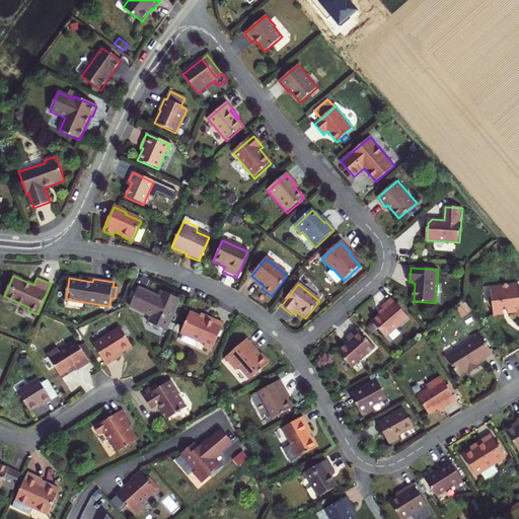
[(495,315),(518,313),(518,315),(518,286),(511,287),(507,284),(504,288),(492,289),(495,315)]
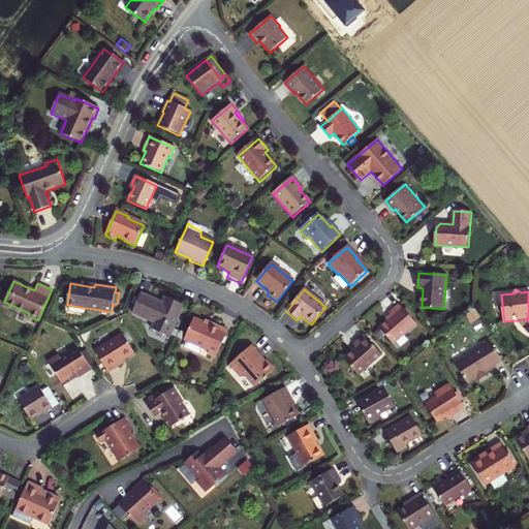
[(165,297),(162,302),(142,291),(132,311),(154,321),(151,328),(168,337),(184,305),(165,297)]
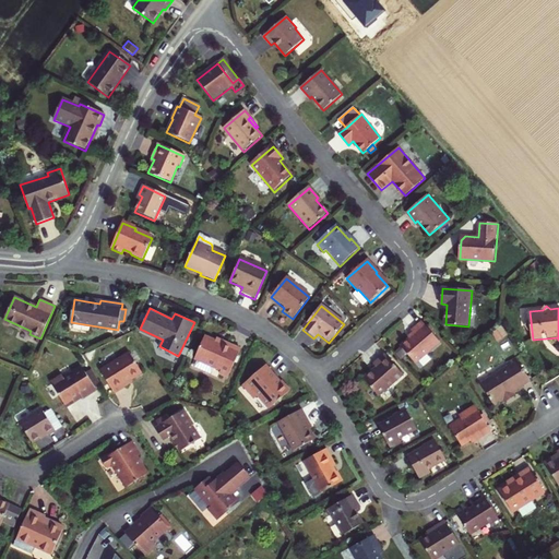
[(415,334),(402,346),(416,363),(441,342),(423,321),(412,331),(415,334)]
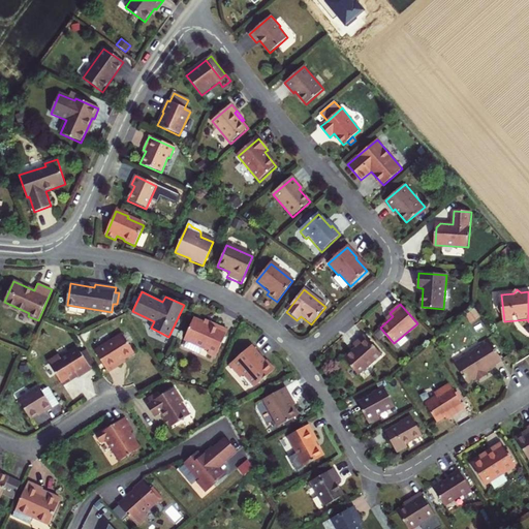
[(201,347),(208,350),(206,353),(214,356),(226,331),(210,322),(209,325),(192,317),(183,339),(186,340),(183,346),(198,354),(201,347)]
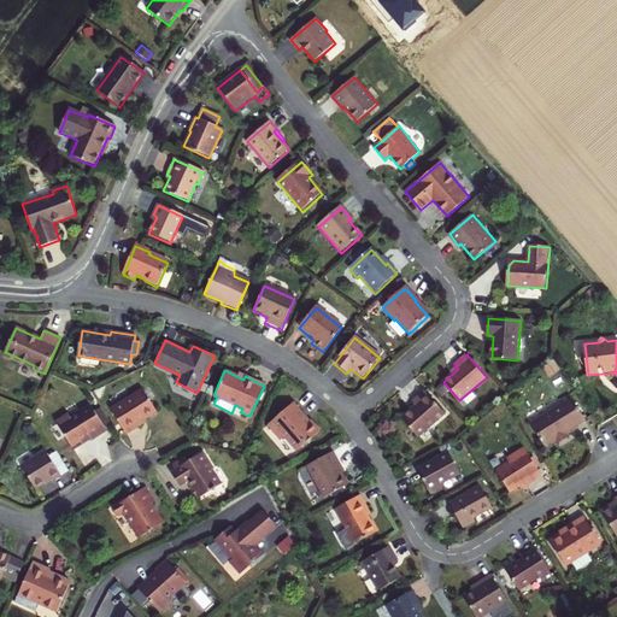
[(144,388),(112,409),(128,433),(142,424),(141,422),(158,411),(144,388)]
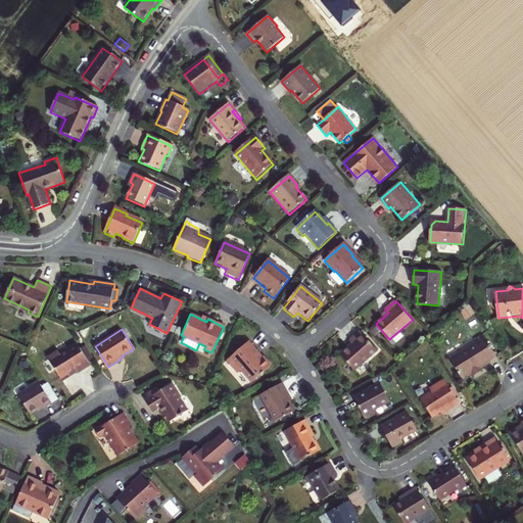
[(353,343),(341,353),(355,370),(378,350),(362,331),(350,340),(353,343)]
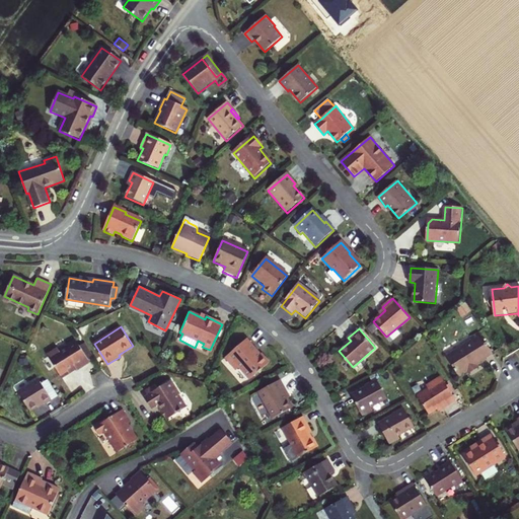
[(469,372),(479,366),(488,361),(487,359),(495,355),(480,334),(471,339),(474,344),(465,349),(449,359),(461,377),(469,372)]
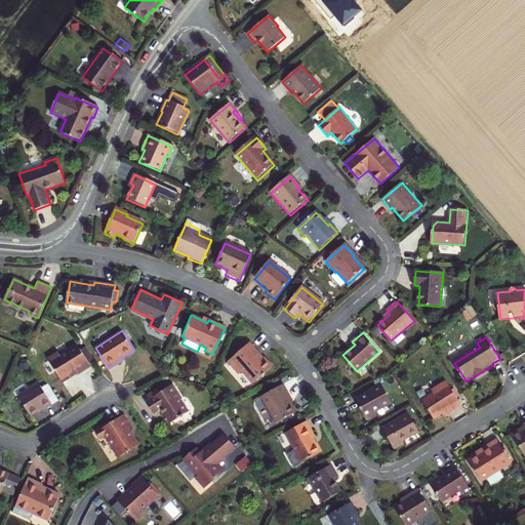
[(477,342),(468,348),(471,353),(480,348),(477,342)]
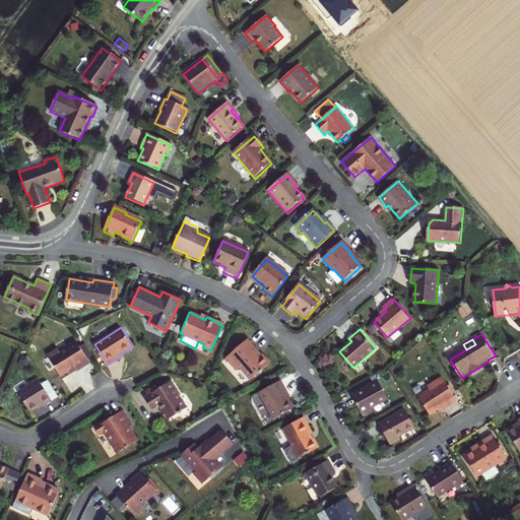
[(240,368),(250,380),(258,374),(261,374),(261,371),(269,364),(261,354),(260,355),(246,340),(224,358),(237,371),(240,368)]
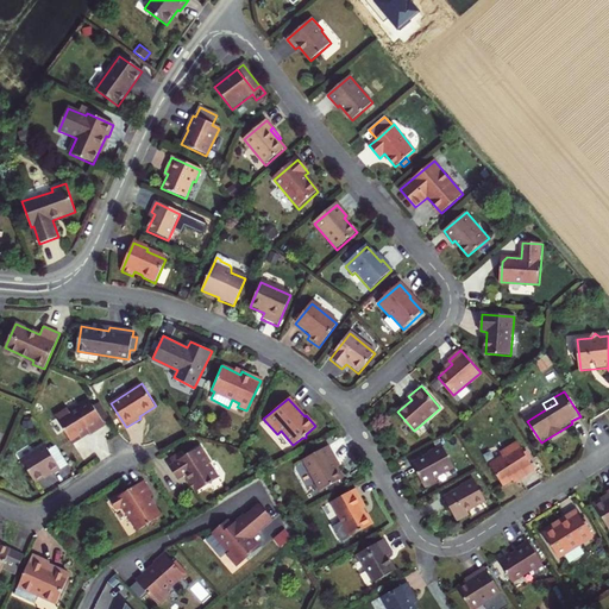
[(89,400),(70,412),(68,408),(56,415),(71,441),(88,431),(90,434),(106,425),(104,421),(94,406),(89,400)]
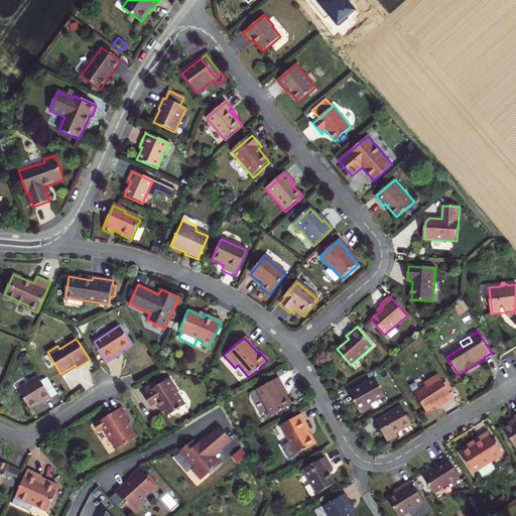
[(85,341),(80,344),(88,357),(94,354),(85,341)]
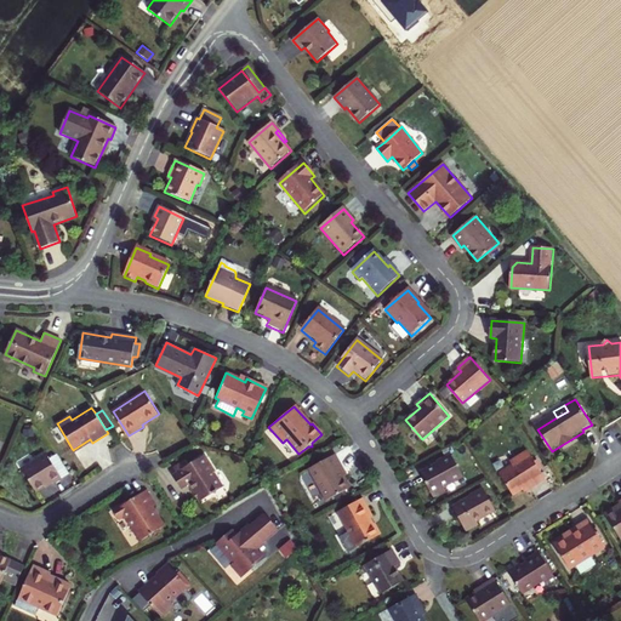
[(576,440),(574,438),(562,445),(563,449),(576,440)]
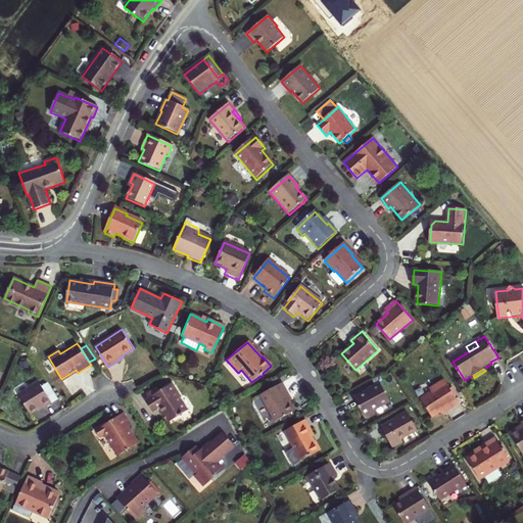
[(433,417),(446,409),(448,411),(460,403),(456,395),(450,388),(445,380),(431,389),(432,392),(422,399),(433,417)]
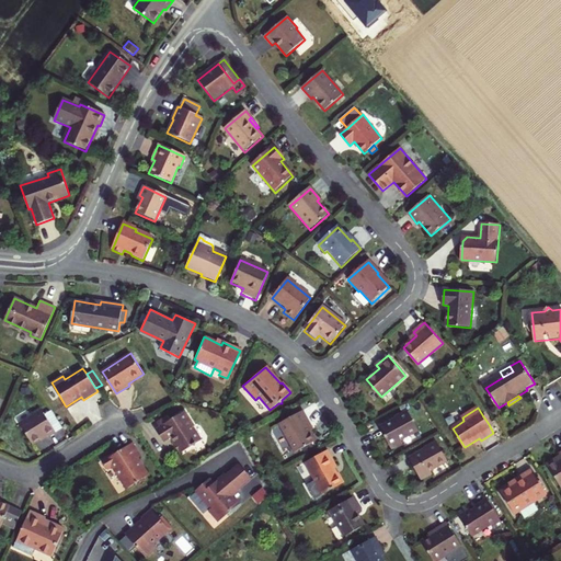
[(44,409),(22,423),(34,443),(48,434),(49,435),(57,431),(57,430),(46,413),(44,409)]
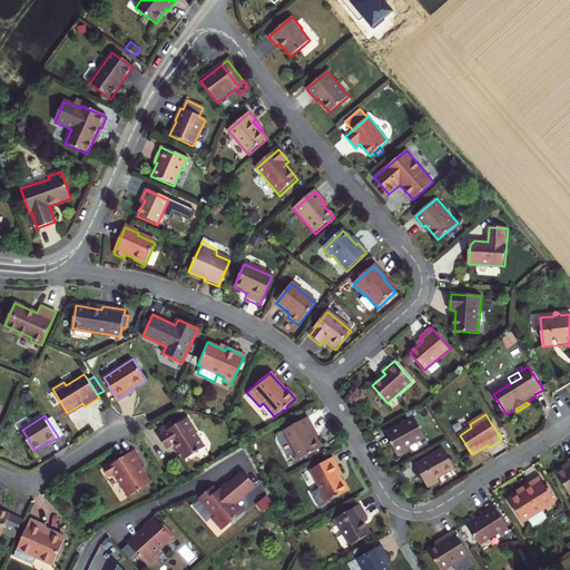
[(52,416),(47,420),(58,436),(62,433),(52,416)]
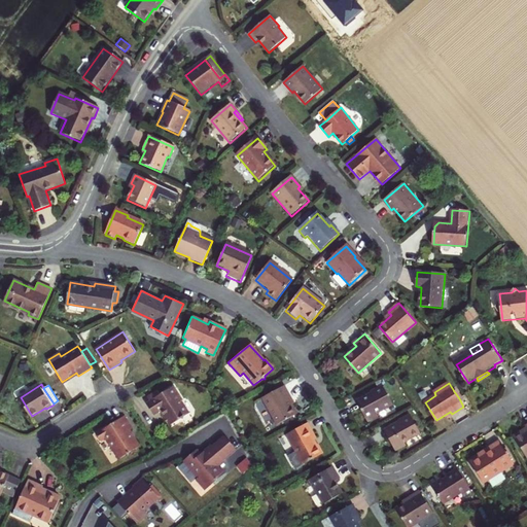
[(377,390),(357,401),(370,422),(380,416),(378,413),(394,405),(384,385),(376,389),(377,390)]
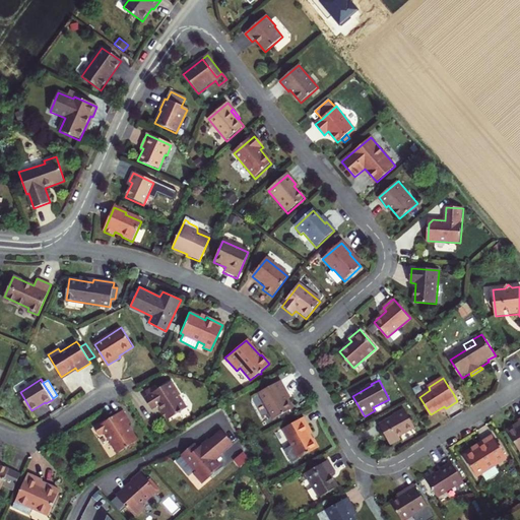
[(148,396),(144,398),(152,410),(158,406),(163,412),(161,413),(165,418),(167,417),(168,420),(187,407),(172,381),(155,391),(148,396)]
